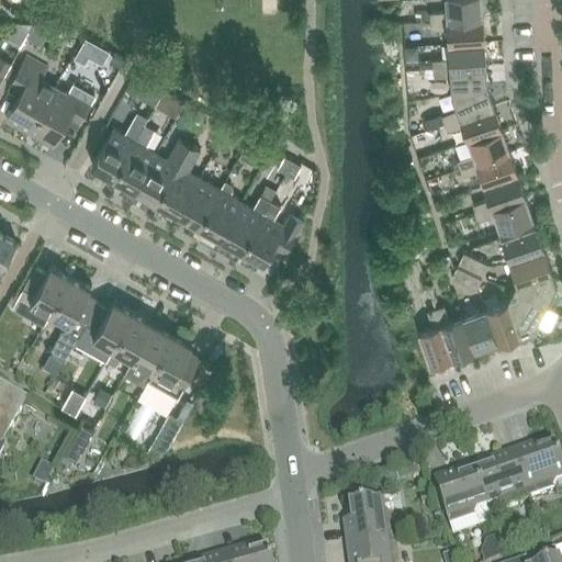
[(430,21),(483,18),(481,0),(445,0),(446,11),(429,12),(430,21)]
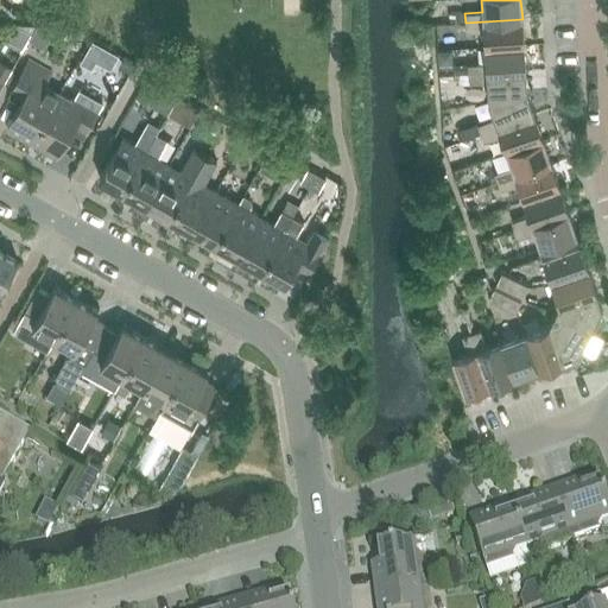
[(44,48),(59,18),(38,7),(38,20),(37,24),(29,39),(44,48)]
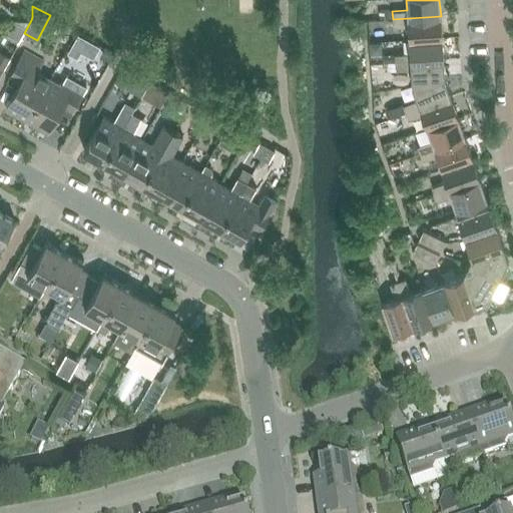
[(390,11),(380,11),(380,19),(390,19),(390,11)]
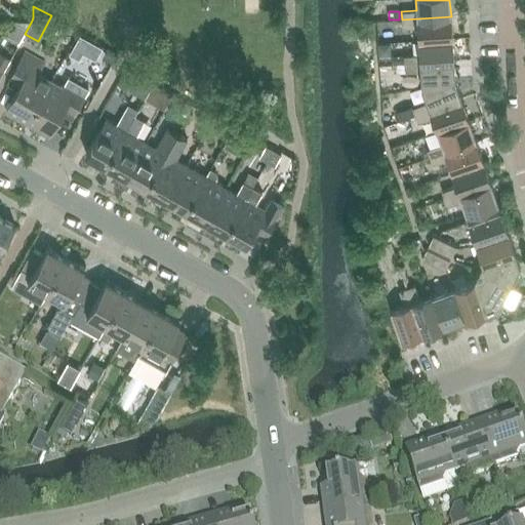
[(418,40),(452,37),(451,16),(402,19),(402,28),(417,27),(418,40)]
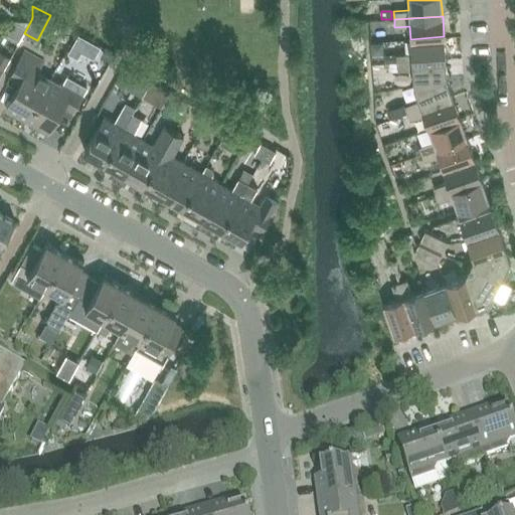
[(411,53),(397,54),(397,62),(446,59),(444,36),(410,39),(411,53)]
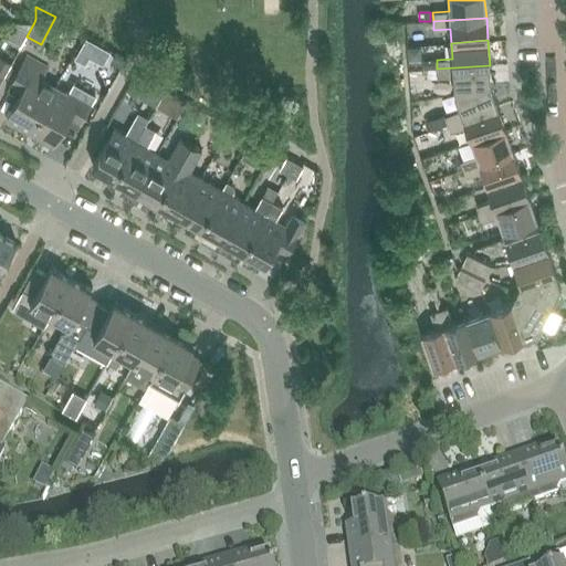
[(419,48),(408,48),(409,59),(420,59),(419,48)]
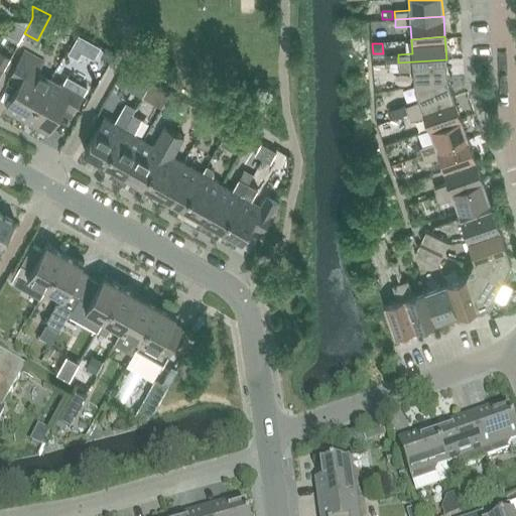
[(105,47),(101,56),(109,60),(112,56),(114,52),(105,47)]
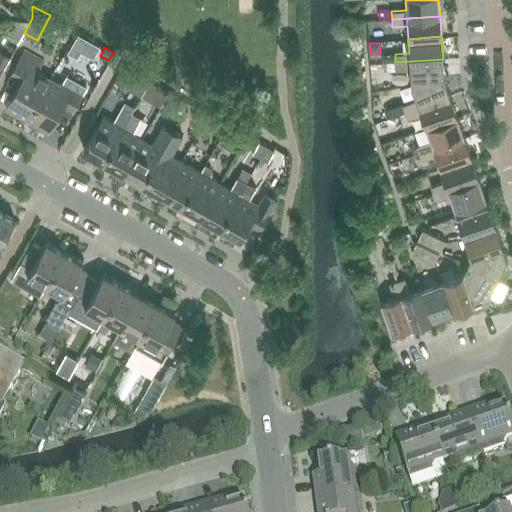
[(0,67),(4,70),(11,58),(1,52),(0,52),(0,67)]
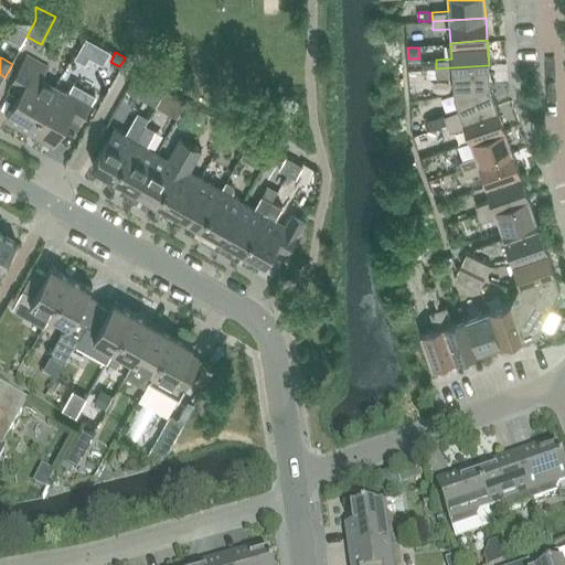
[(30,131),(55,87),(42,80),(48,68),(27,57),(11,83),(23,89),(7,118),(30,131)]
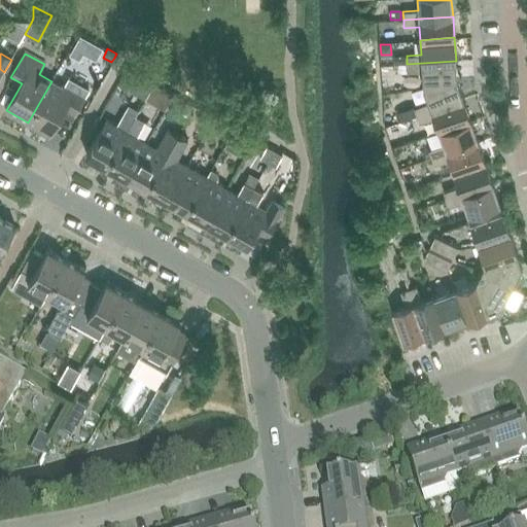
[(399,57),(394,57),(395,65),(398,64),(407,64),(407,56),(399,57)]
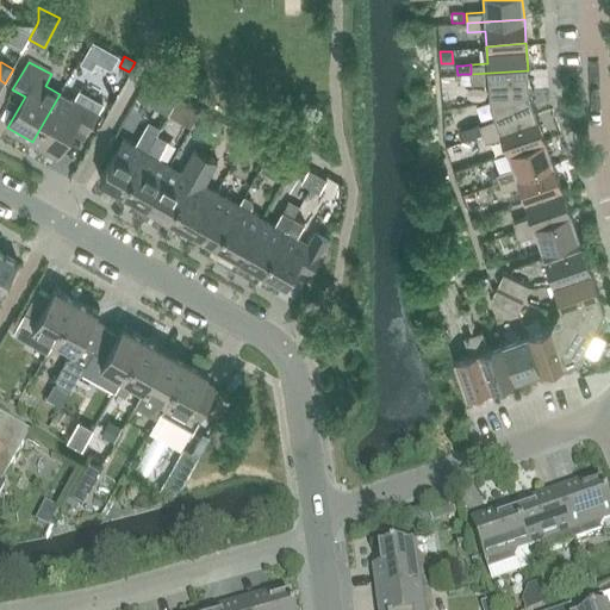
[(528,70),(471,74),(472,83),(489,82),(490,100),(529,93),(528,70)]
